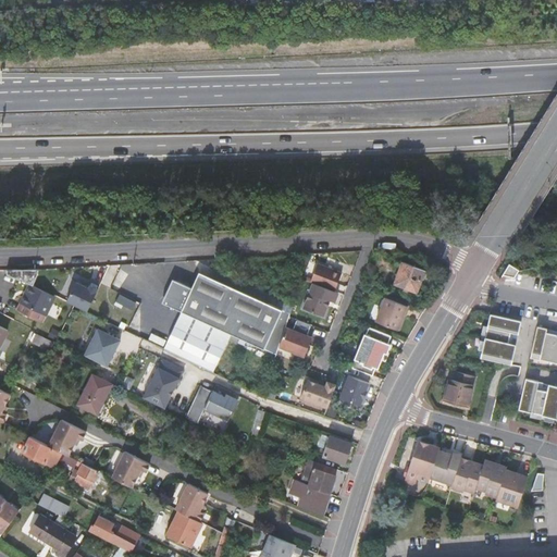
[(418,292),(426,270),(405,262),(397,284),(418,292)]
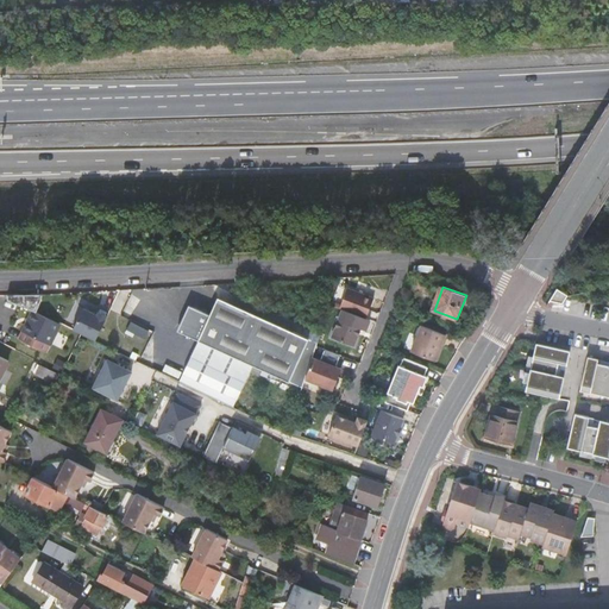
[(349,288),(340,309),(343,309),(366,319),(375,299),(349,288)]
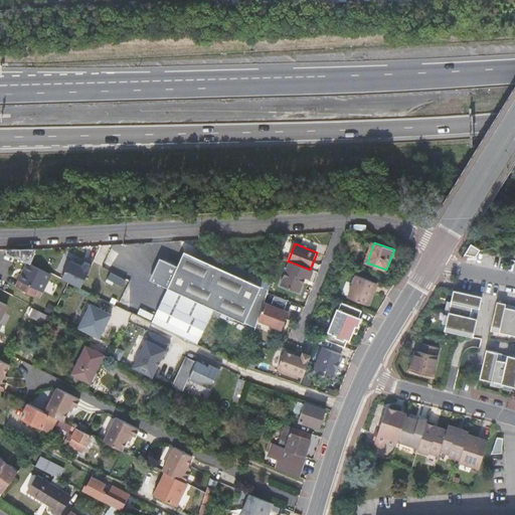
[(480,249),(471,244),(465,254),(476,256),(480,249)]
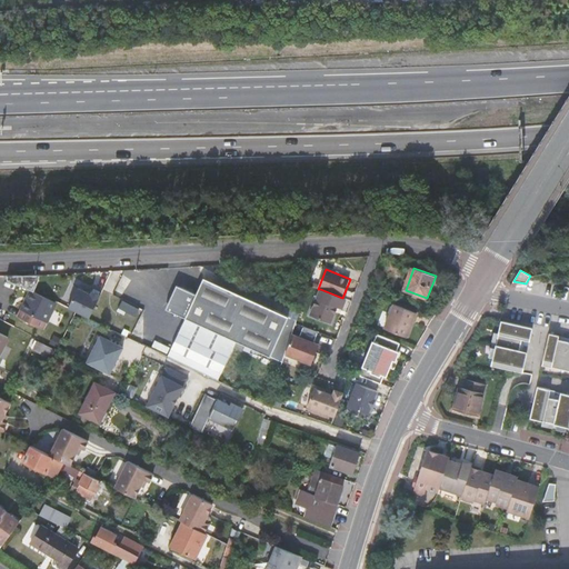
[(9,285),(39,286),(39,273),(9,272),(9,285)]
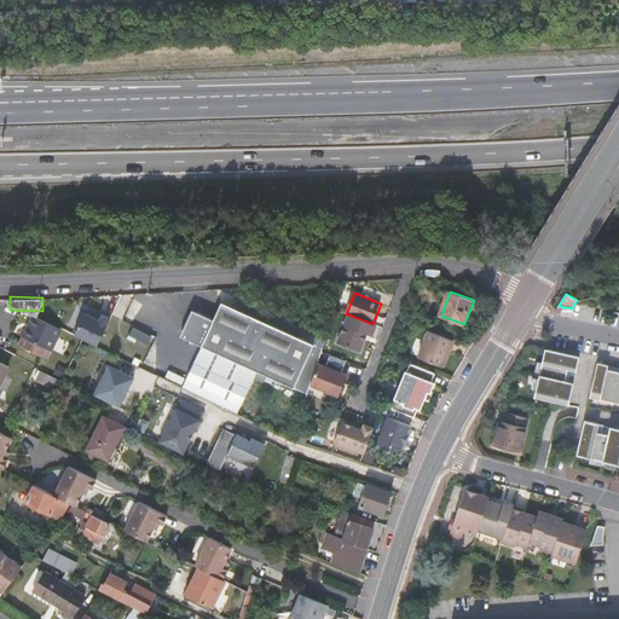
[(181,336),(203,346),(259,371),(308,394),(311,386),(316,374),(316,372),(322,356),(324,348),(224,301),(215,318),(200,311),(194,308),(181,336)]
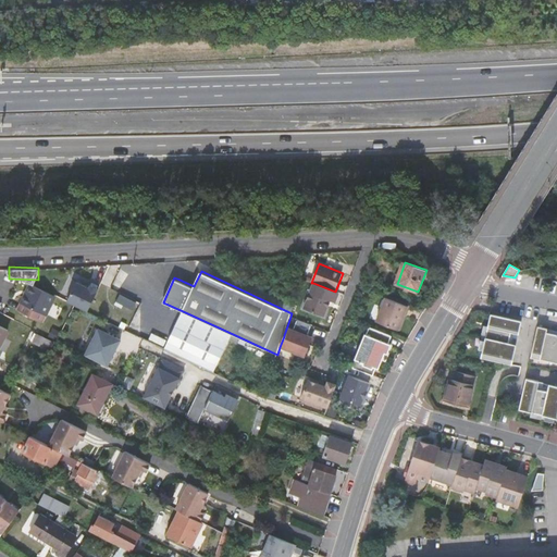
[(75,279),(66,301),(90,310),(99,287),(75,279)]
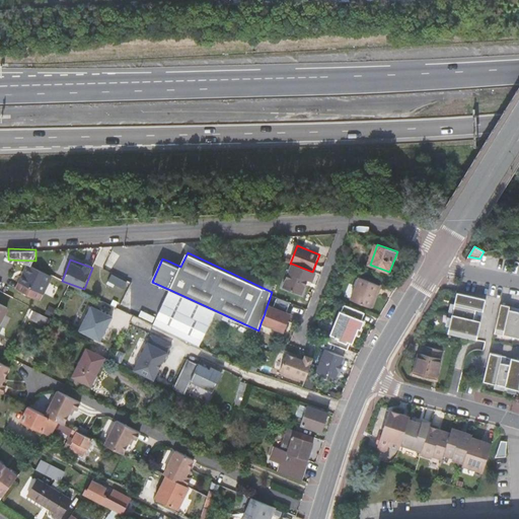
[(312,272),(292,264),(284,287),(302,294),(308,279),(313,281),(316,273),(312,272)]
